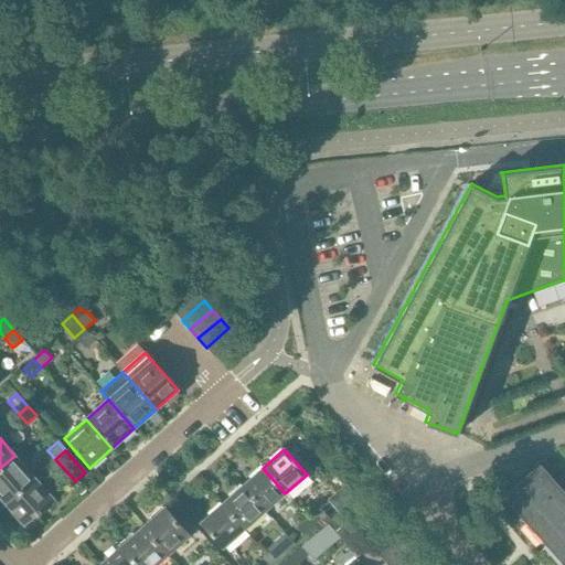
[(34,478),(14,456),(0,468),(0,498),(4,503),(34,478)]
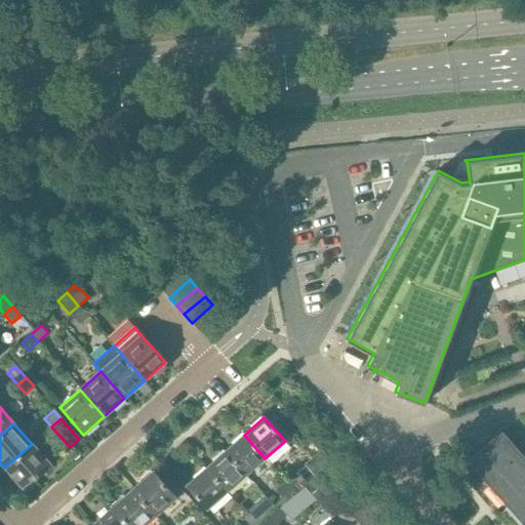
[(468,462),(524,524),(524,459),(508,441),(509,440),(501,432),(500,433),(499,431),(494,435),(496,437),(468,462)]
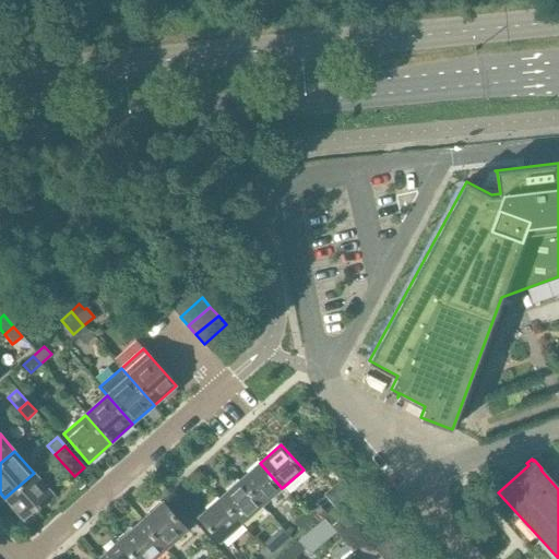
[(260,463),(239,480),(262,506),(282,488),(260,463)]
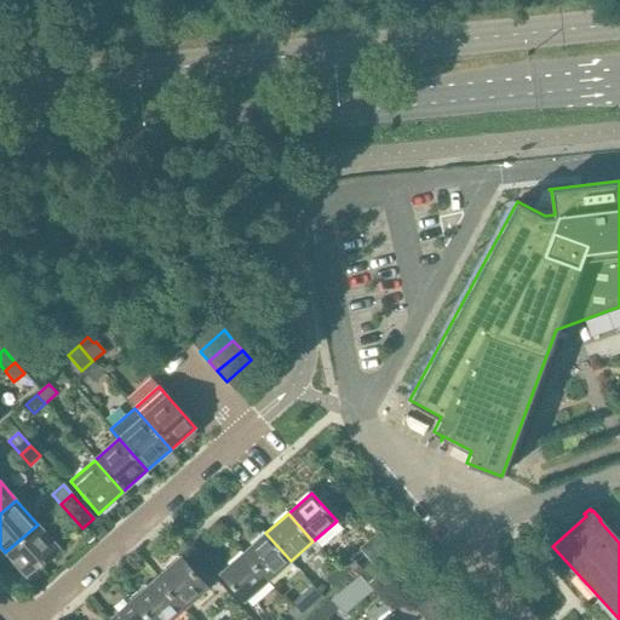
[(38,524),(5,552),(27,578),(59,549),(38,524)]
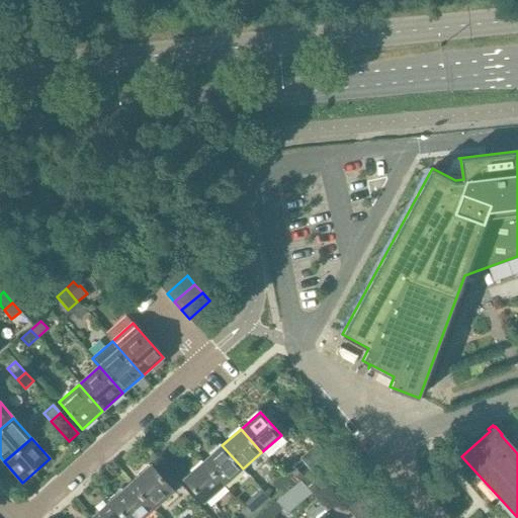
[(324,455),(311,440),(298,450),(312,465),(324,455)]
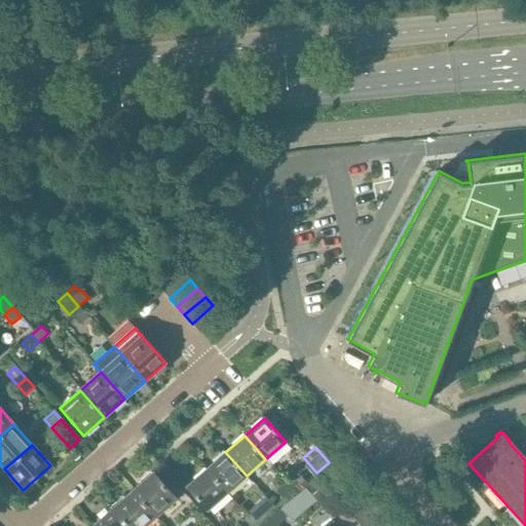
[(227,493),(247,476),(225,452),(205,470),(227,493)]
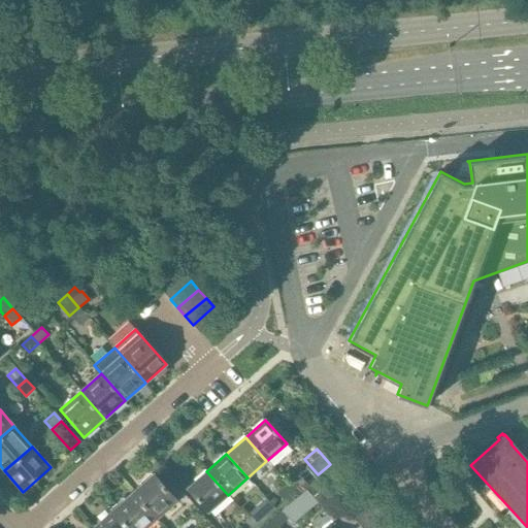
[(228,495),(206,471),(187,489),(208,513),(228,495)]
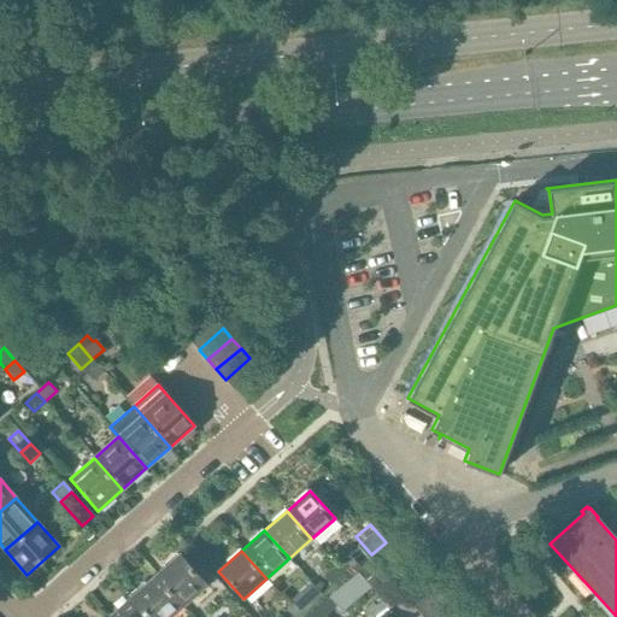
[(153,575),(182,606),(206,586),(177,553),(153,575)]
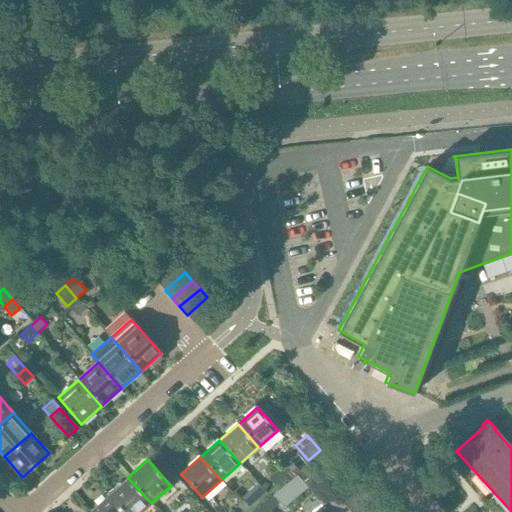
[(296,468),(289,460),(278,469),(286,477),(296,468)]
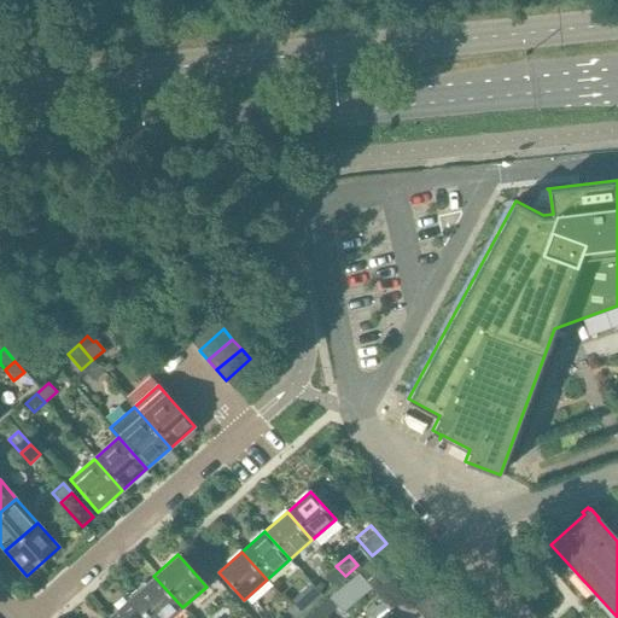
[(316,584),(326,594),(345,576),(336,566),(316,584)]
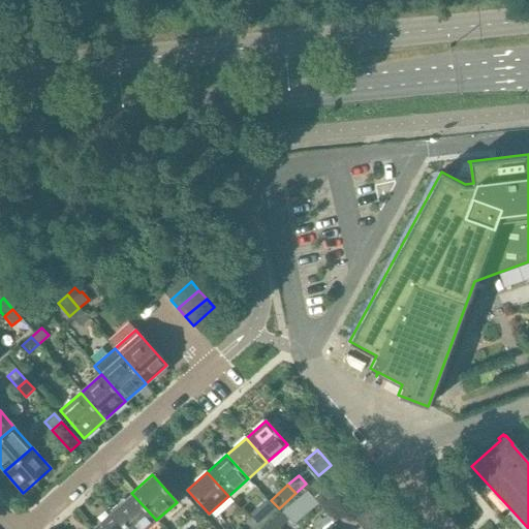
[(313,498),(335,522),(346,511),(324,488),(313,498)]
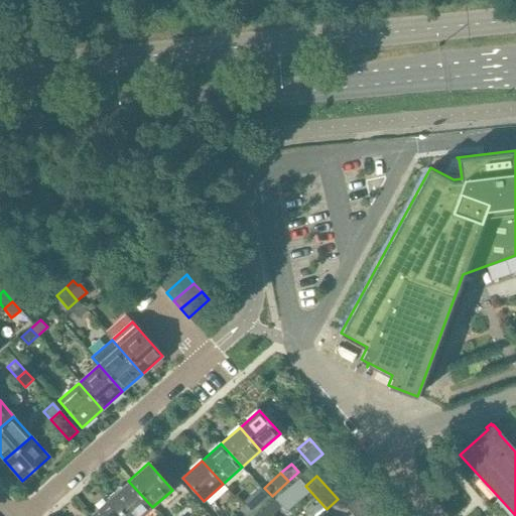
[(125,515),(142,515),(152,507),(128,481),(109,498),(125,515)]
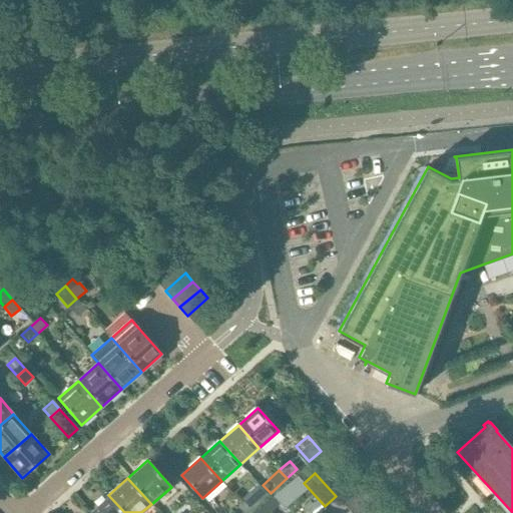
[(346,505),(364,489),(356,480),(337,496),(346,505)]
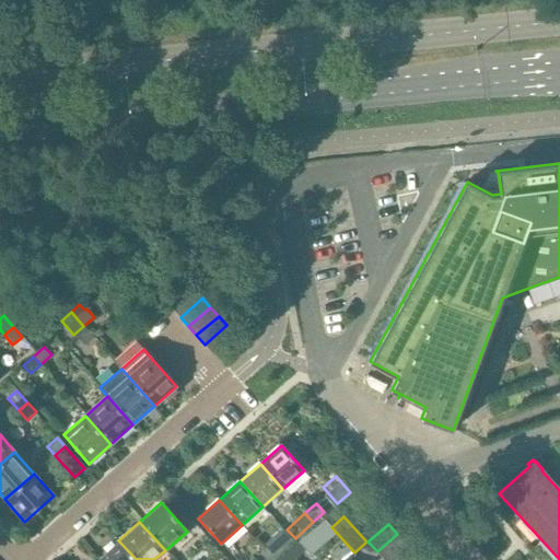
[(397,534),(377,551),(384,559),(387,559),(406,544),(397,534)]
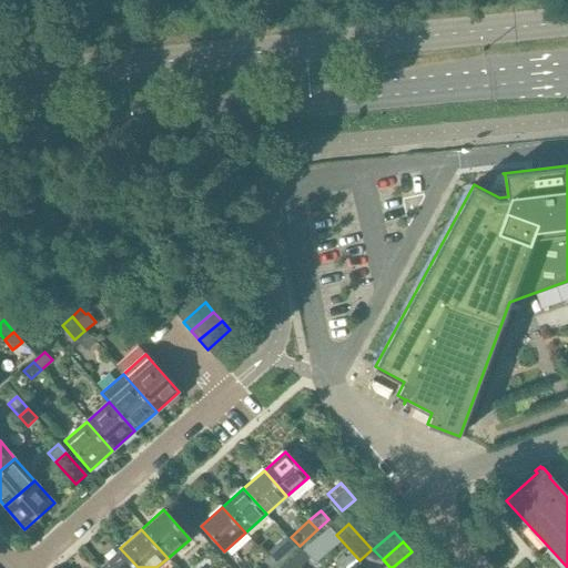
[(286,556),(279,547),(267,558),(275,566),(286,556)]
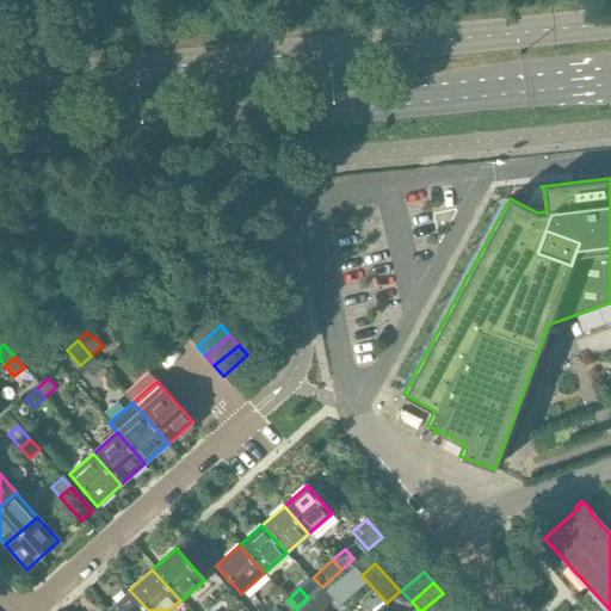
[(105,610),(148,610),(129,590),(106,610),(105,610)]
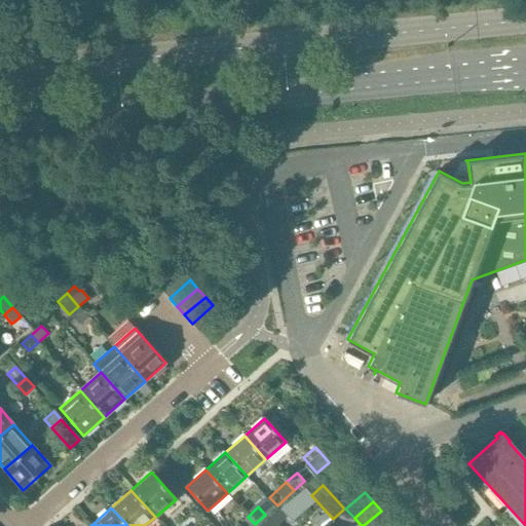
[(276,525),(287,517),(280,510),(269,519),(274,525),(276,525)]
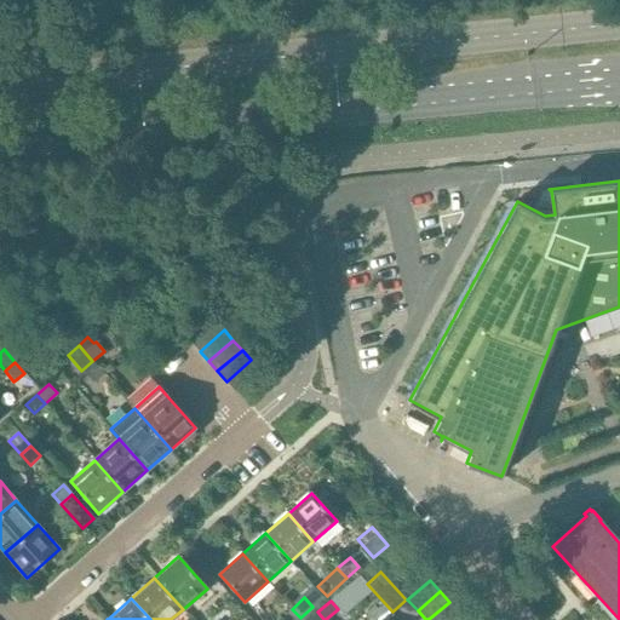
[(451,619),(459,613),(449,602),(429,619),(451,619)]
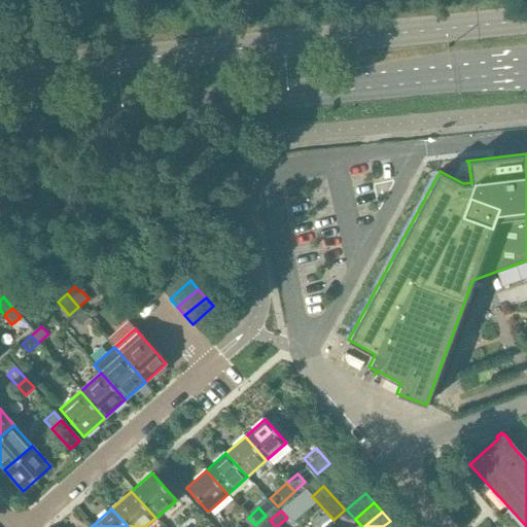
[(252,526),(255,525),(248,518),(238,526),(239,526),(252,526)]
